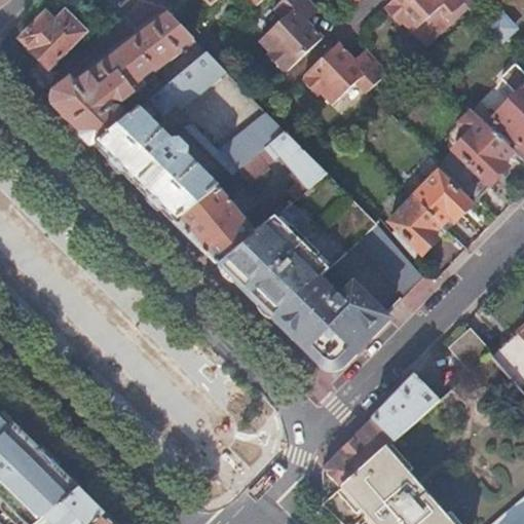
[(60,0),(70,10),(80,0),(60,0)]
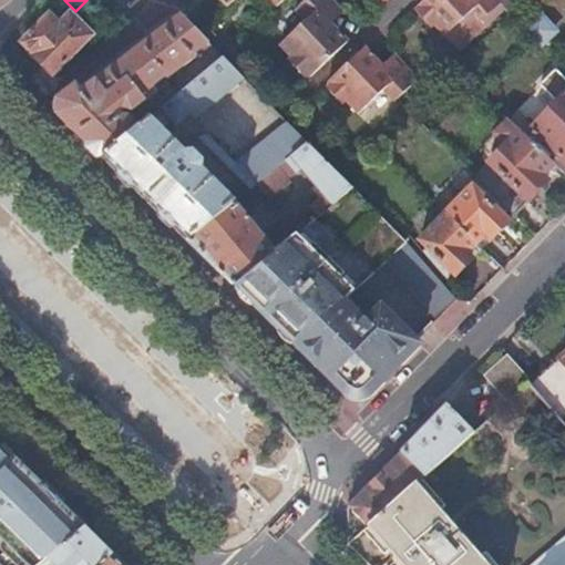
[(92,0),(105,13),(119,1),(117,0),(92,0)]
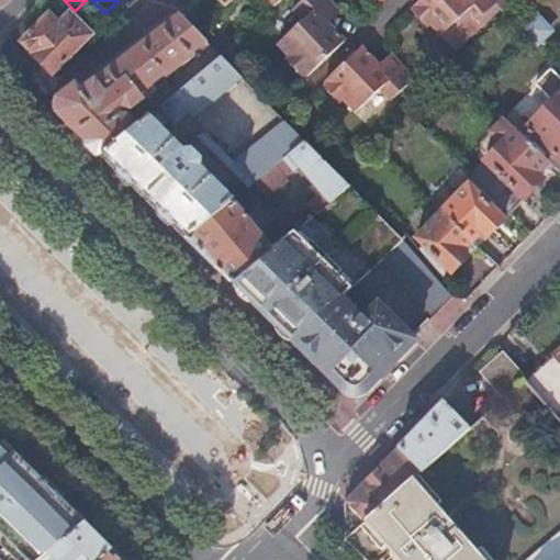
[(302,17),(277,41),(289,54),(284,58),(300,74),(303,69),(306,73),(342,37),(328,23),(325,20),(337,9),(329,0),(297,0),(292,4),(302,17)]
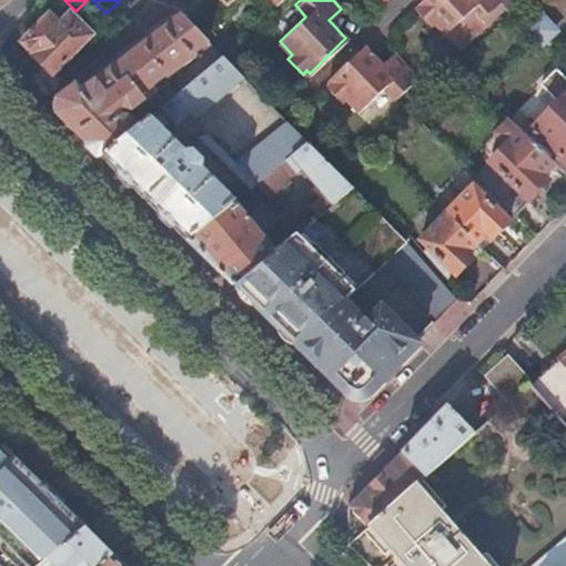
[(418,0),(417,1),(418,3),(415,7),(431,23),(434,19),(445,31),(473,7),(482,16),(499,0),(418,0)]
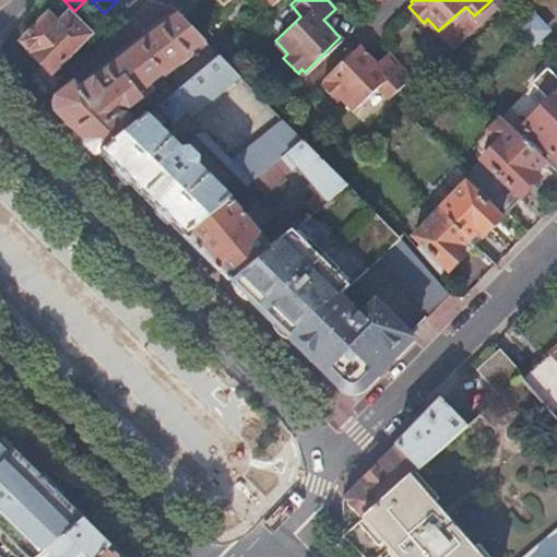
[(465,7),(438,31),(451,45),(496,4),(492,0),(474,15),(465,7)]
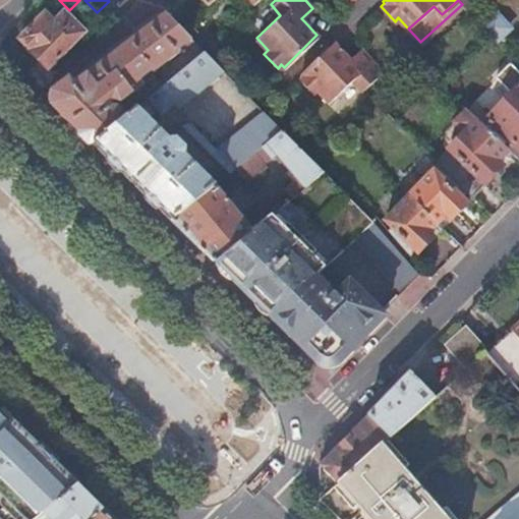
[(460,0),(459,1),(465,8),(475,17),(480,11),(470,0),(460,0)]
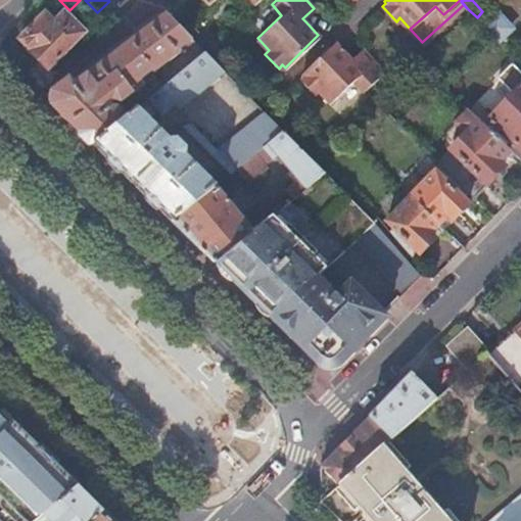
[(97,12),(109,27),(123,16),(109,1),(97,12)]
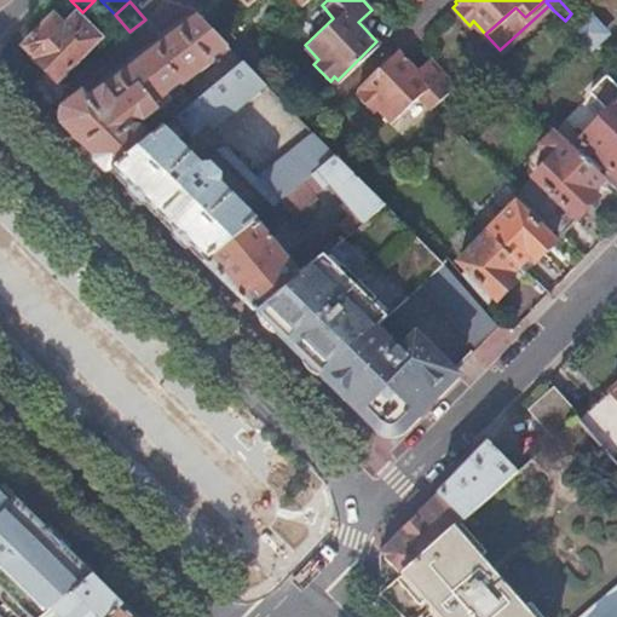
[(48,18),(23,42),(36,57),(34,59),(53,78),(61,71),(62,74),(98,39),(85,26),(86,26),(73,11),(57,27),(48,18)]
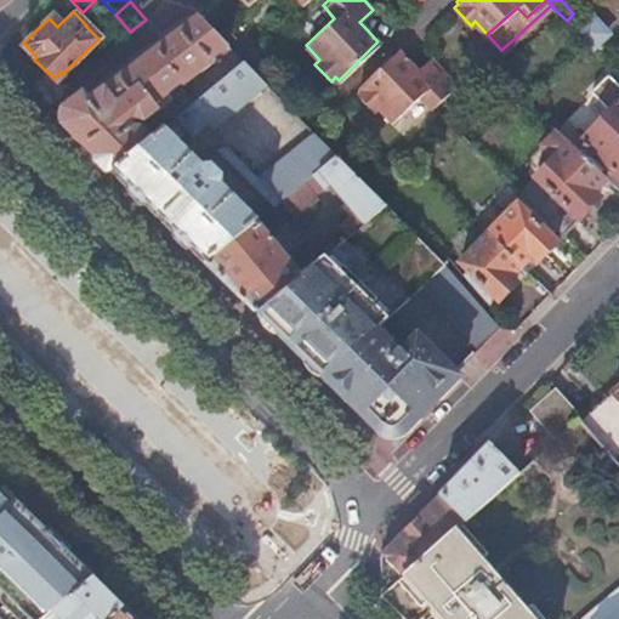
[(187,16),(86,94),(83,90),(63,106),(61,111),(61,115),(62,120),(66,125),(111,168),(151,135),(140,123),(170,96),(165,90),(181,78),(183,80),(211,57),(209,54),(217,47),(226,41),(203,17),(187,16)]
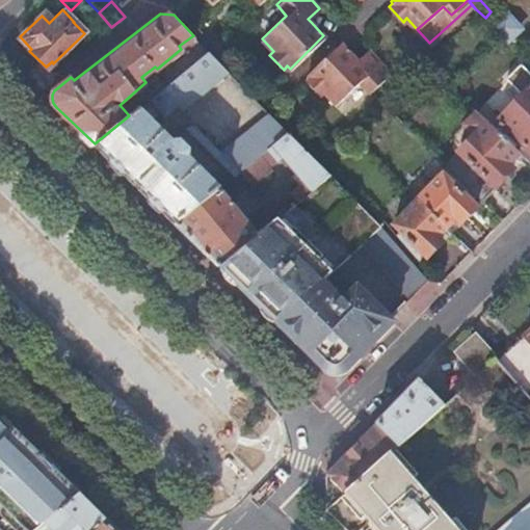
[(466,26),(489,50),(500,40),(476,16),(466,26)]
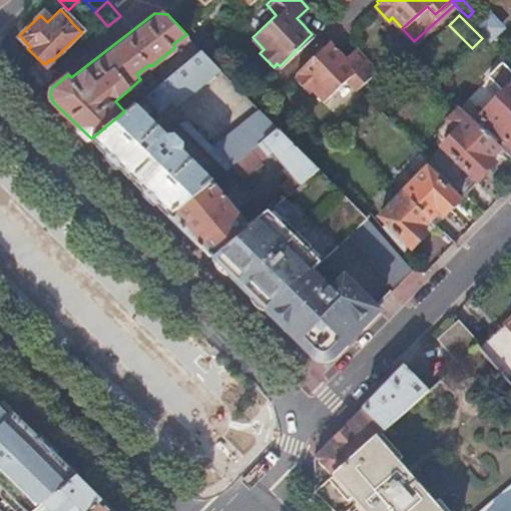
[(179,39),(194,54),(201,49),(186,34),(179,39)]
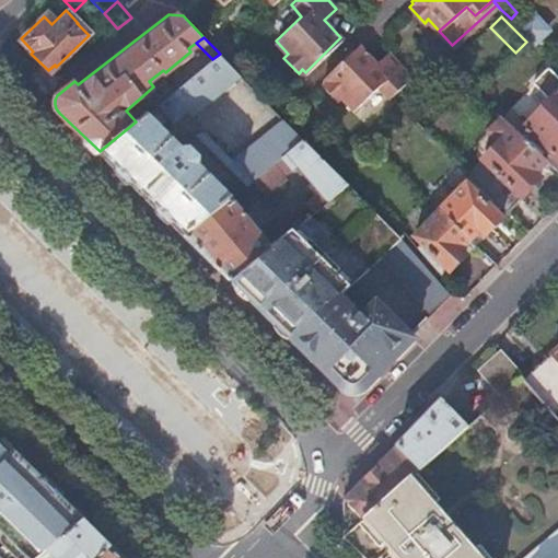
[(360,45),(323,80),(326,82),(322,86),(336,101),(340,97),(352,109),(378,86),(388,97),(411,76),(387,50),(376,61),(360,45)]
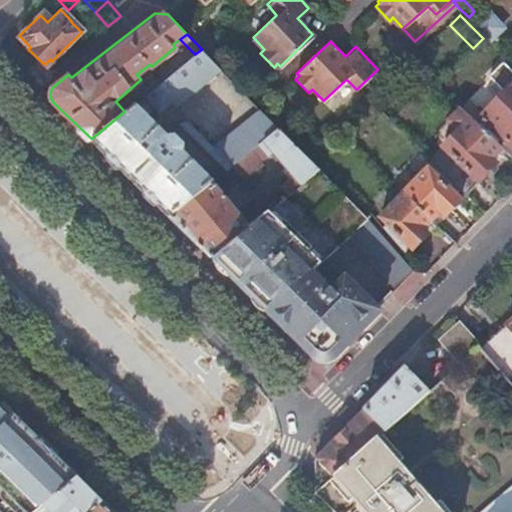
[(195,54),(124,111),(91,139),(169,214),(209,181),(181,152),(186,147),(172,132),(167,137),(150,118),(172,99),(177,105),(221,68),(202,49),(195,54)]
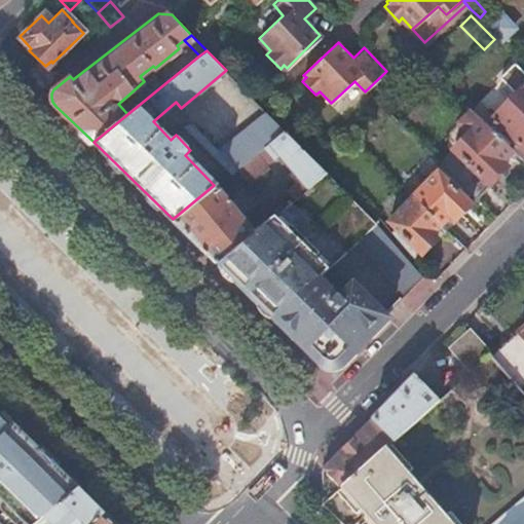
[(521,98),(497,122),(514,138),(523,147),(523,146),(523,68),(520,65),(504,80),(521,98)]
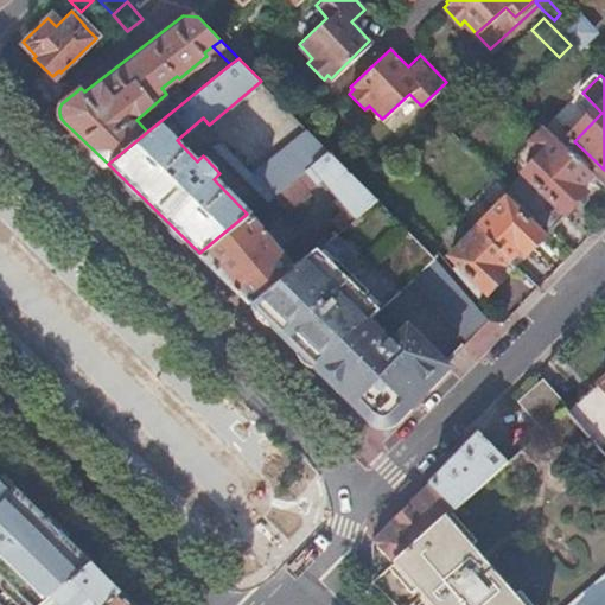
[(540,150),(507,185),(549,227),(585,190),(578,182),(590,170),(585,166),(568,148),(543,123),(528,138),(540,150)]
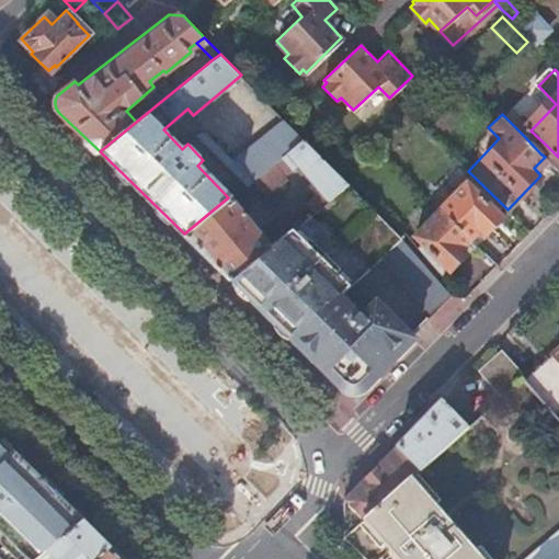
[(194,133),(241,187),(280,157),(303,138),(284,117),(230,160),(204,130),(194,133)]
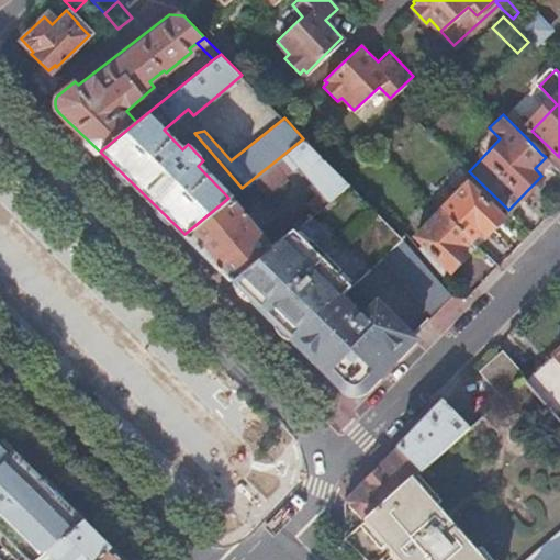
[(384,123),(369,136),(377,144),(391,130),(384,123)]
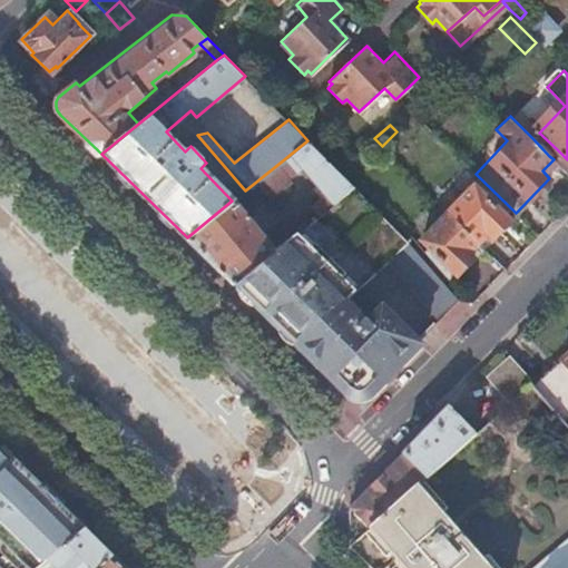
[(534,139),(549,156),(557,149),(539,133),(534,139)]
